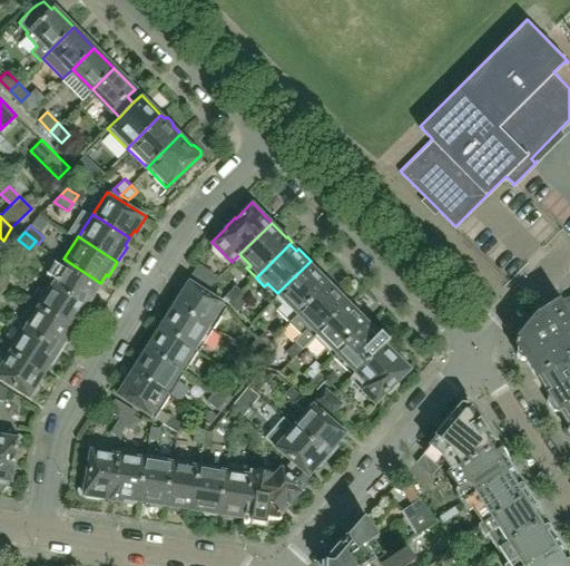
[(100,283),(64,259),(49,282),(89,306),(98,292),(96,291),(100,283)]
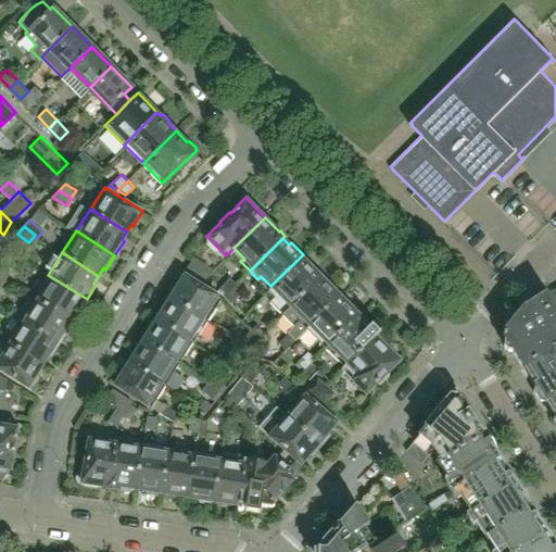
[(211,270),(204,263),(193,256),(185,270),(201,279),(211,270)]
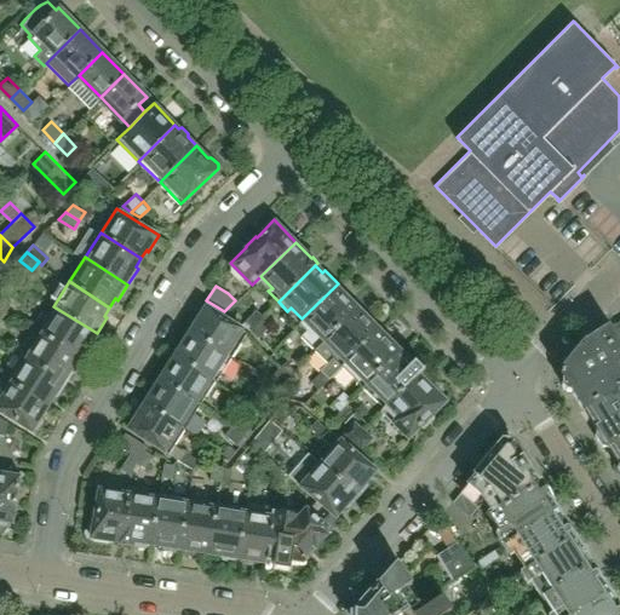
[(299,321),(308,329),(302,335),(314,349),(360,304),(345,291),(343,293),(336,286),(302,319),(299,321)]
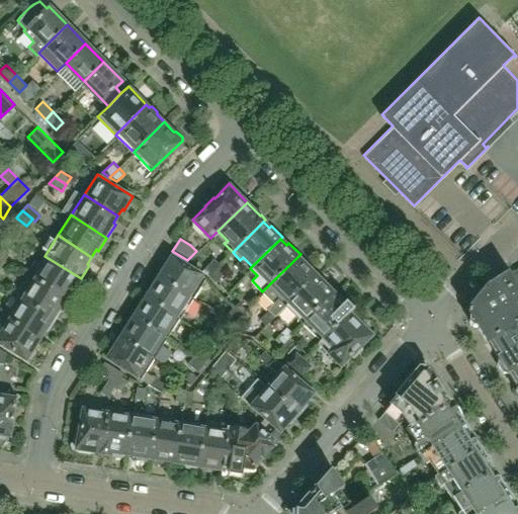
[(0,256),(5,259),(10,252),(0,245),(0,256)]
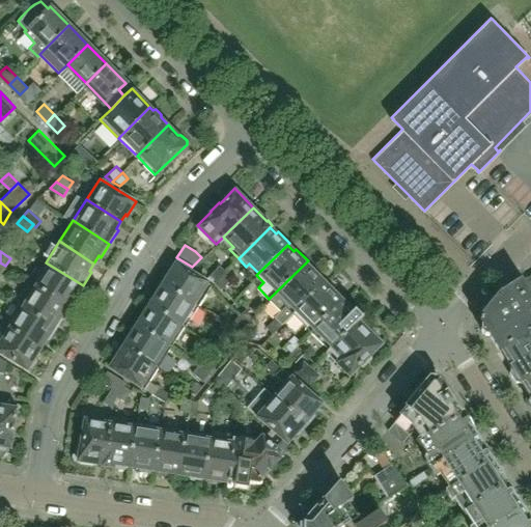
[(270,334),(292,312),(291,312),(326,279),(325,278),(323,280),(317,275),(319,273),(308,260),(269,299),(280,310),(275,315),(275,316),(263,328),(270,334)]
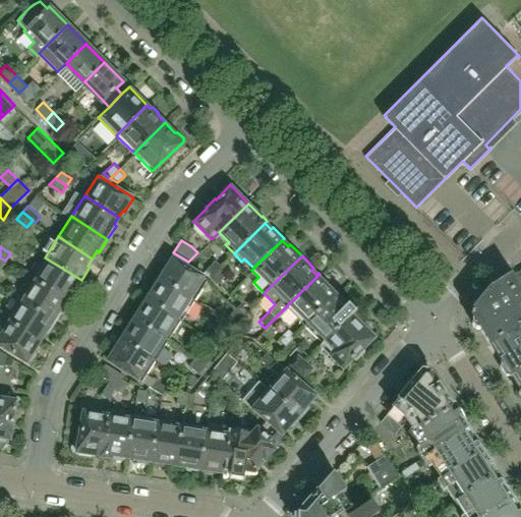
[(168,265),(166,264),(158,277),(189,297),(203,276),(173,256),(168,265)]
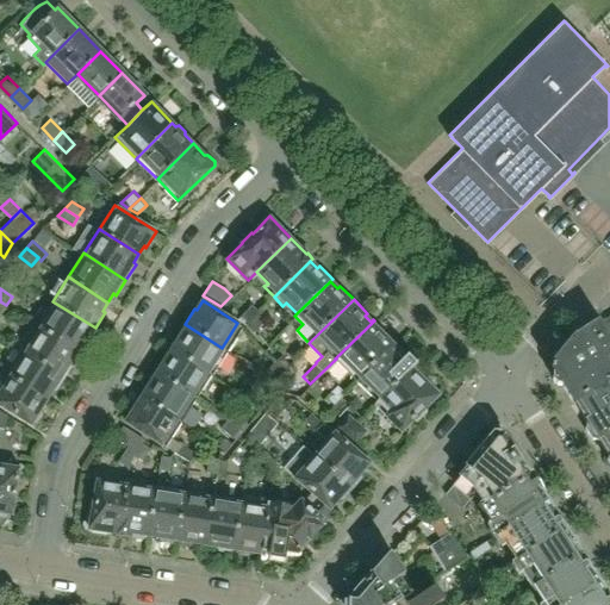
[(95,328),(53,301),(37,325),(78,350),(82,342),(85,343),(95,328)]
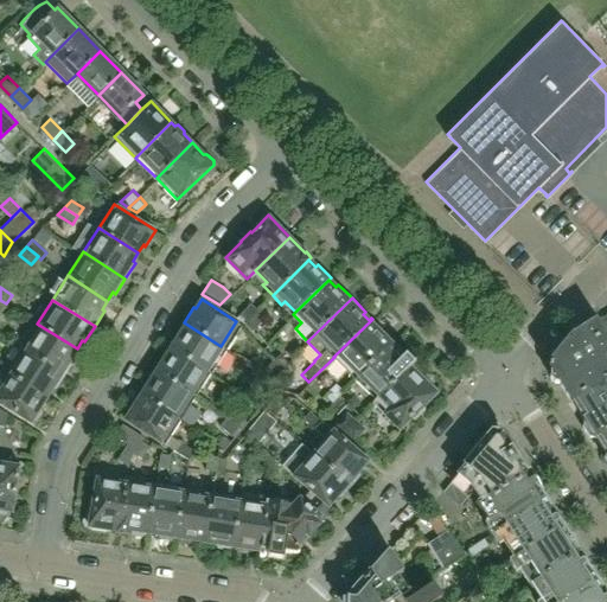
[(259,308),(251,301),(236,315),(246,321),(259,308)]
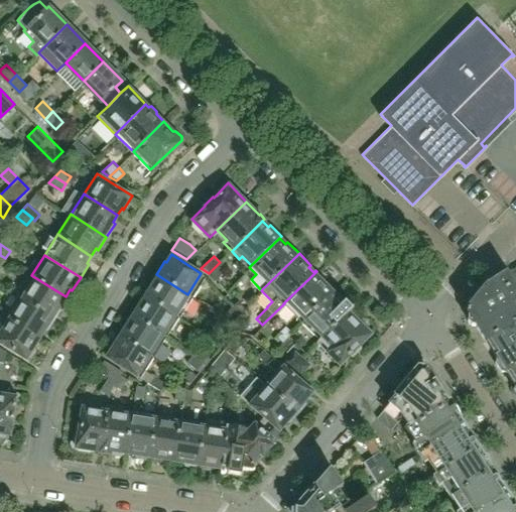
[(215,279),(227,267),(221,261),(220,262),(209,273),(215,279)]
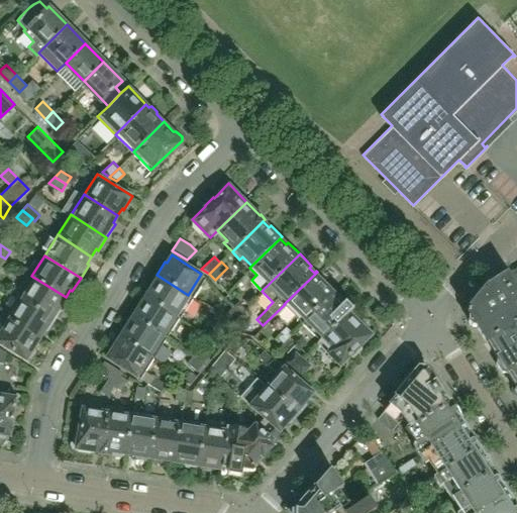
[(326,285),(328,283),(317,272),(284,304),(285,304),(288,301),(297,311),(294,313),(301,321),(332,291),(332,290),(326,285)]
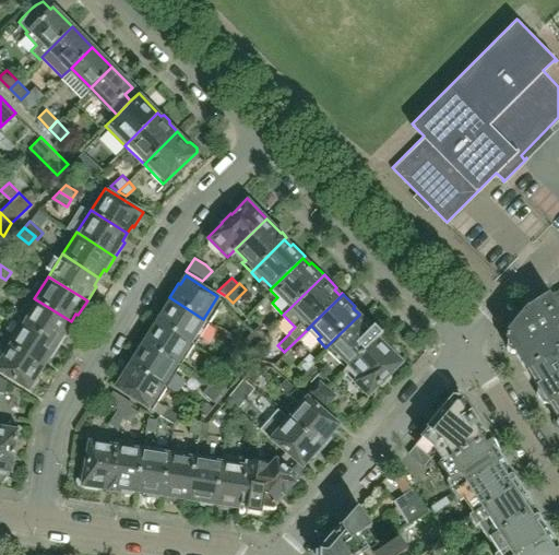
[(558,309),(548,294),(525,308),(507,333),(506,337),(508,339),(507,343),(507,344),(508,347),(510,350),(513,351),(515,352),(525,367),(526,367),(558,346),(558,309)]
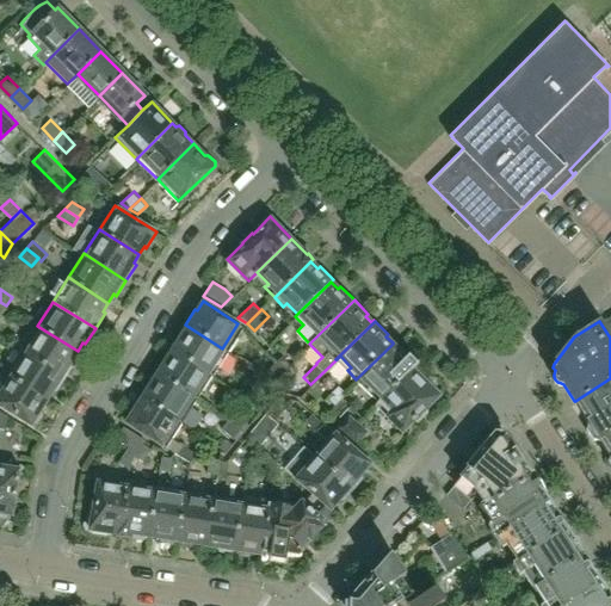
[(176,339),(178,340),(172,350),(211,375),(211,373),(213,375),(218,365),(214,362),(222,348),(185,325),(176,339)]
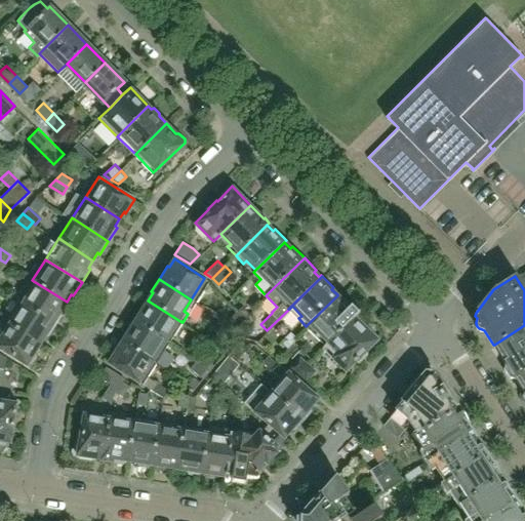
[(67,302),(32,280),(19,301),(55,323),(64,311),(62,309),(67,302)]
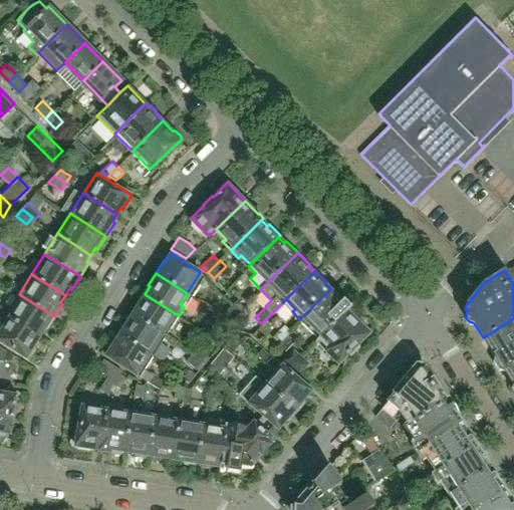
[(317,336),(349,305),(332,287),(330,288),(330,289),(299,319),(317,336)]
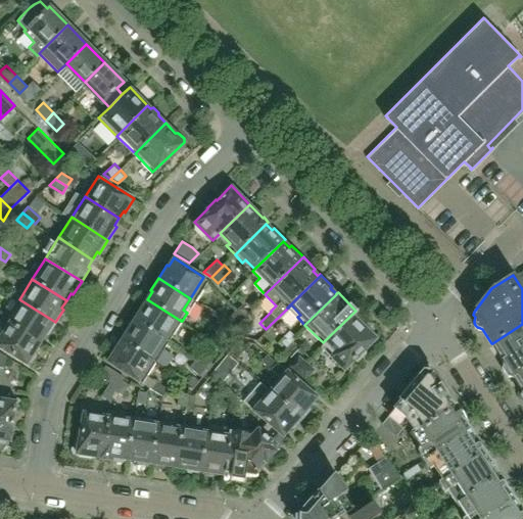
[(47,336),(55,322),(19,299),(6,320),(40,341),(45,334),(47,336)]
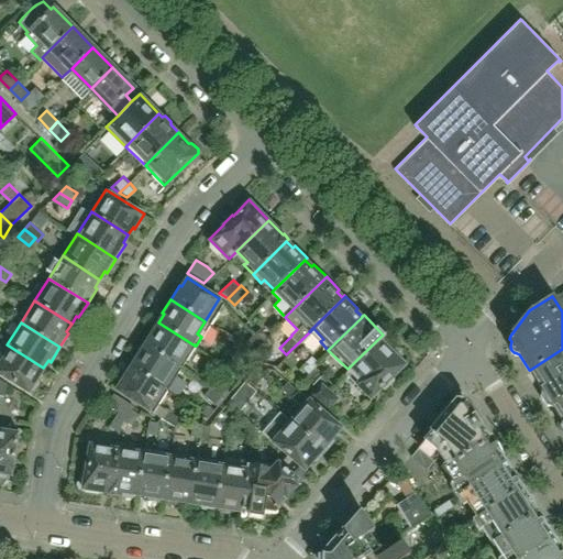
[(181,366),(195,346),(158,322),(157,324),(155,324),(147,336),(150,337),(144,344),(180,368),(181,366)]
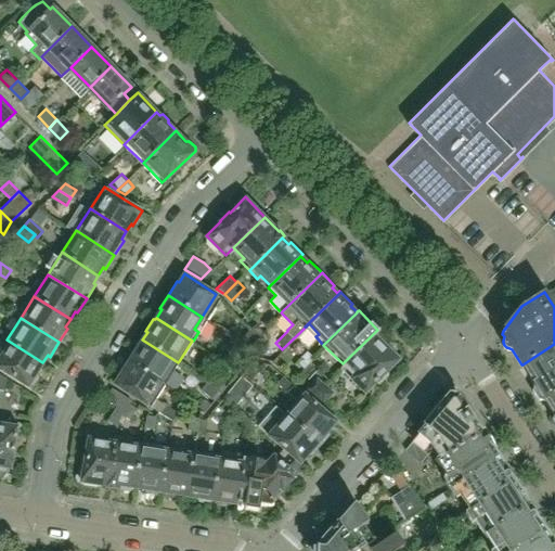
[(255,322),(247,330),(256,338),(263,331),(255,322)]
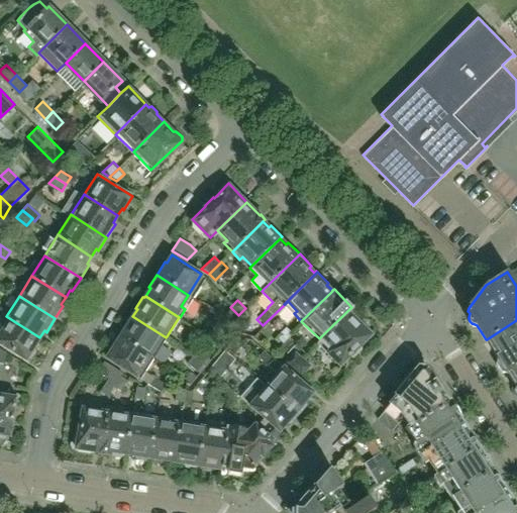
[(238,315),(230,307),(221,316),(229,324),(238,315)]
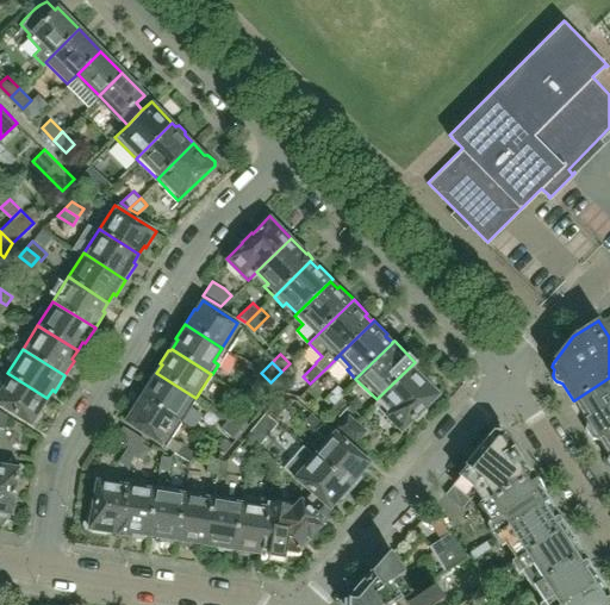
[(429,382),(429,378),(415,362),(377,399),(374,403),(402,430),(423,409),(424,407),(423,405),(423,404),(435,392),(428,384),(429,382)]
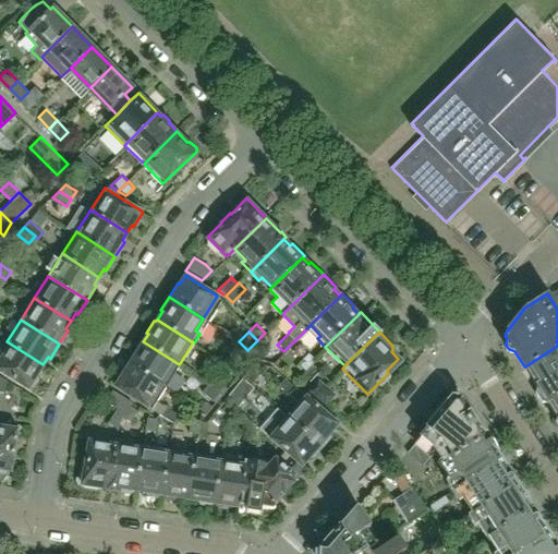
[(40,373),(38,372),(43,364),(7,341),(0,351),(0,369),(31,388),(40,373)]
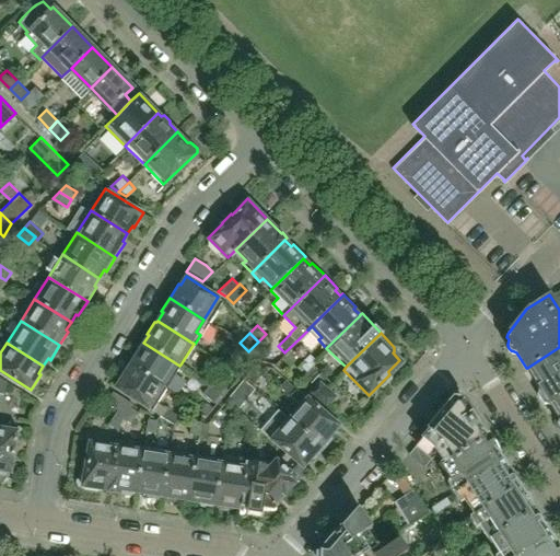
[(179,366),(143,343),(139,349),(138,348),(128,363),(166,387),(175,372),(179,366)]
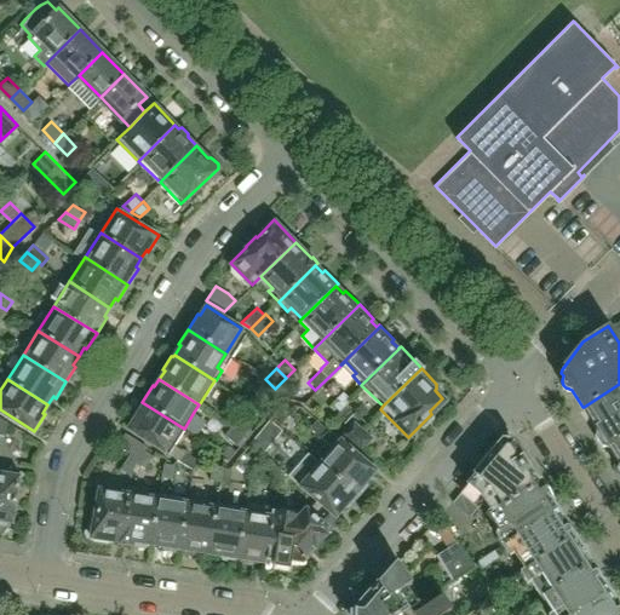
[(619,438),(619,384),(584,407),(595,425),(595,427),(595,432),(602,444),(607,446),(608,447),(609,447),(608,446),(619,438)]
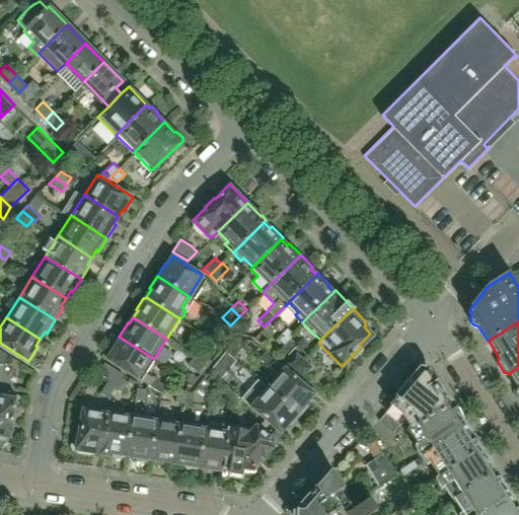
[(294,333),(287,325),(278,336),(284,343),(294,333)]
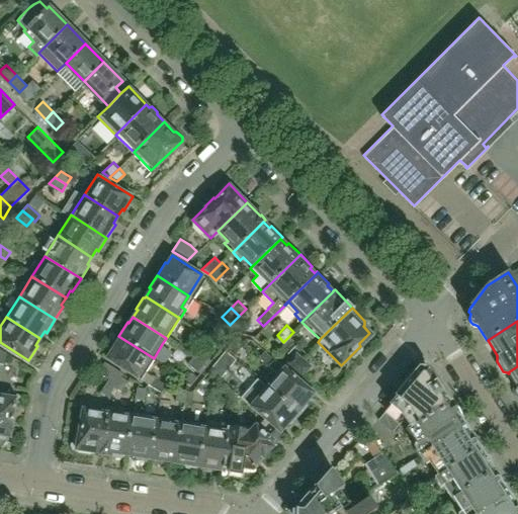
[(220,348),(226,342),(214,332),(208,338),(220,348)]
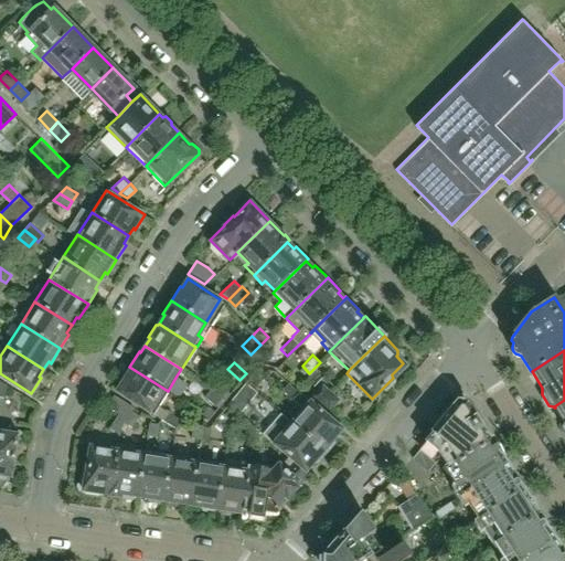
[(129,367),(120,381),(121,382),(117,390),(153,413),(176,427),(182,420),(159,405),(168,391),(129,367)]
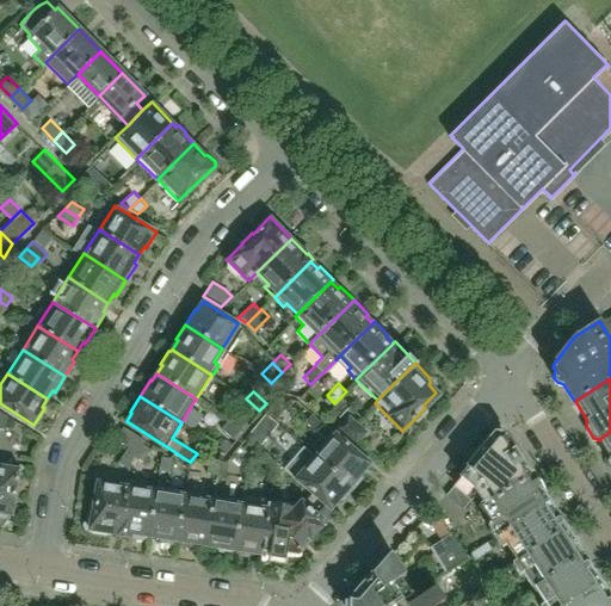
[(234,410),(227,418),(242,431),(250,422),(234,410)]
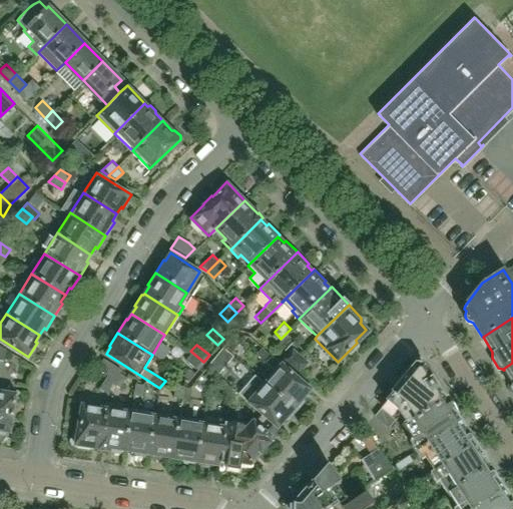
[(304,396),(310,388),(261,346),(254,354),(275,371),(265,383),(296,410),(307,397),(304,396)]
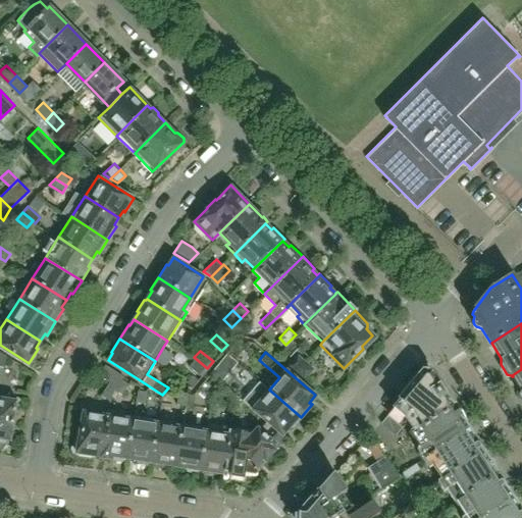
[(303,378),(312,367),(297,354),(288,364),(303,378)]
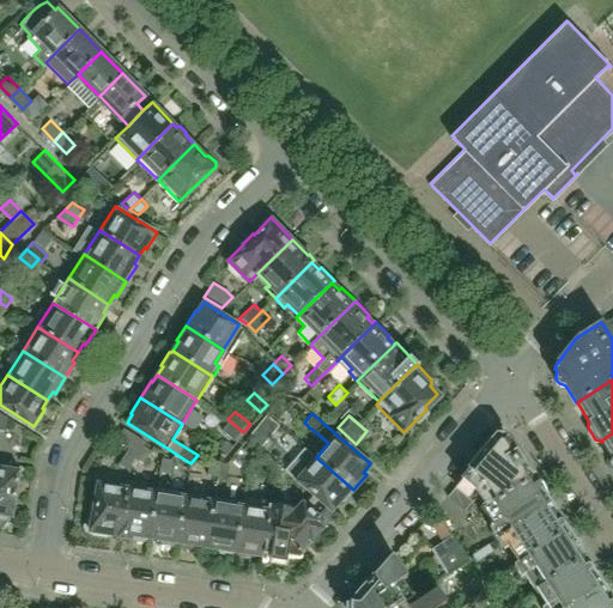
[(243,432),(228,419),(222,427),(236,441),(243,432)]
